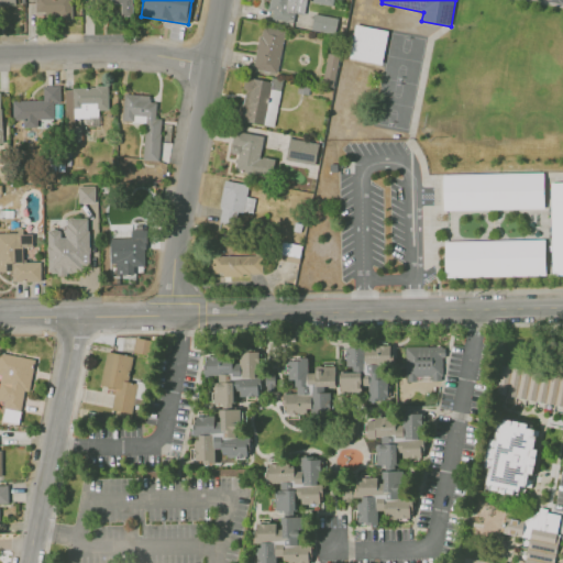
[(311,30),(334,34),(338,18),(315,13),(311,30)]
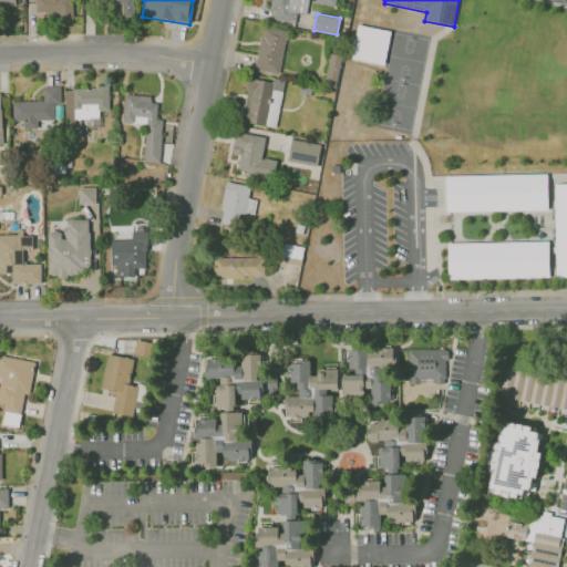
[(359,24),(391,31),(384,65),(352,60),(359,24)]
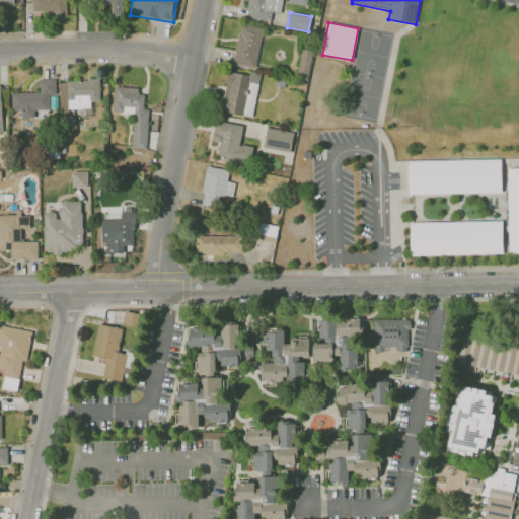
[(233,63),(255,67),(263,28),(240,23),(233,63)]
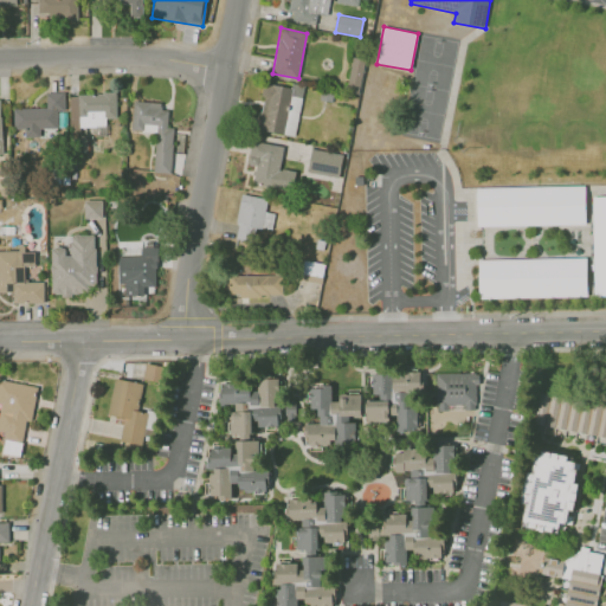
[(365,59),(353,57),(347,84),(360,86),(365,59)]
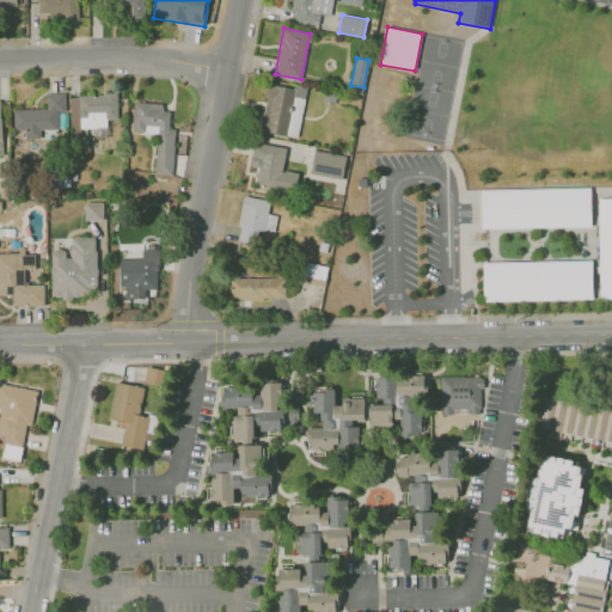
[(298,138),(306,87),(294,85),(294,89),(268,84),(259,132),(298,138)]
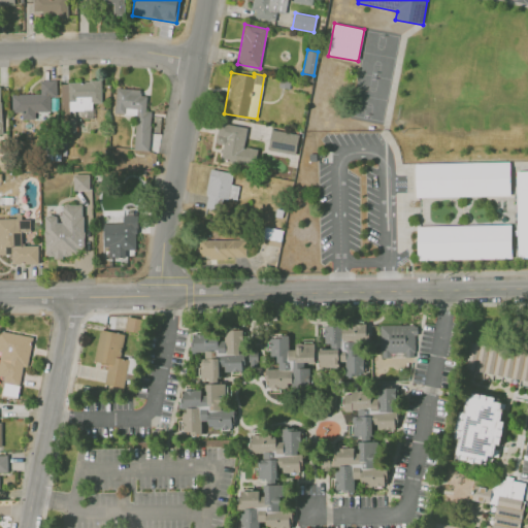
[(50,120),(50,110),(57,110),(57,80),(40,80),(40,94),(11,95),(12,112),(22,111),(22,121),(50,120)]
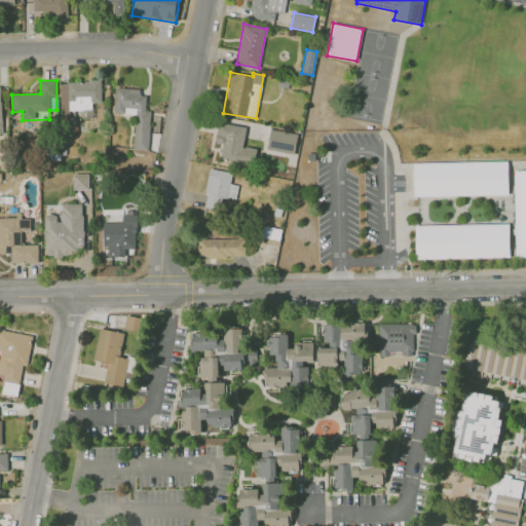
[(60,82),(61,111),(80,111),(81,118),(92,118),(92,103),(101,103),(101,81),(60,82)]
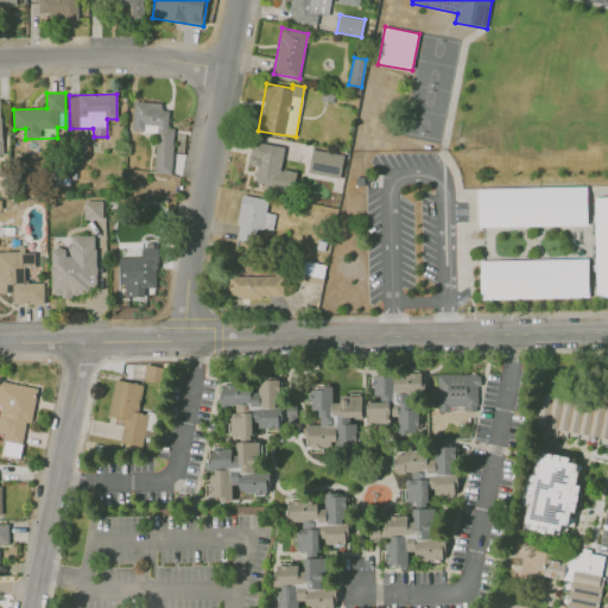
[(171,173),(173,127),(169,127),(169,105),(133,102),(132,132),(156,132),(154,172),(171,173)]
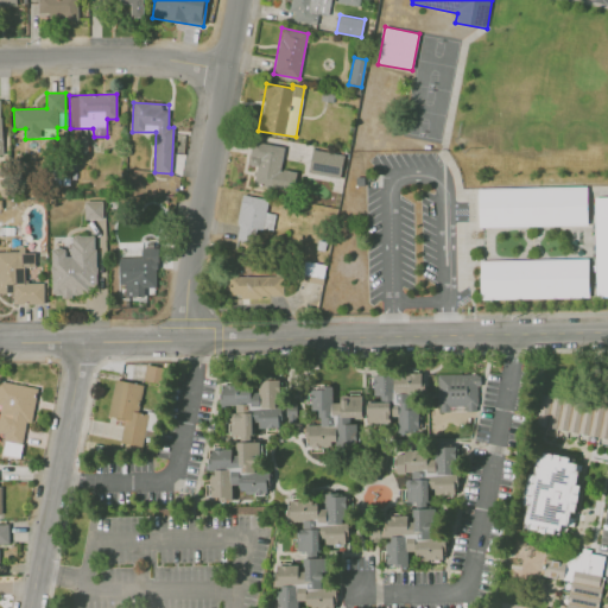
[(297,171),(280,169),(284,146),(252,141),(248,165),(255,166),(253,184),(293,190),(297,171)]
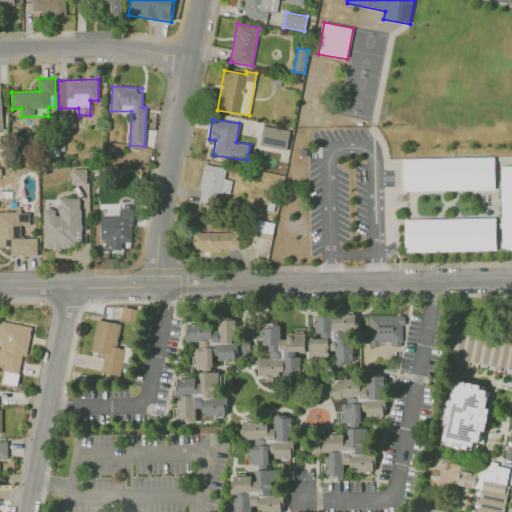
[(289,130),(263,125),(259,145),(286,150),(289,130)]
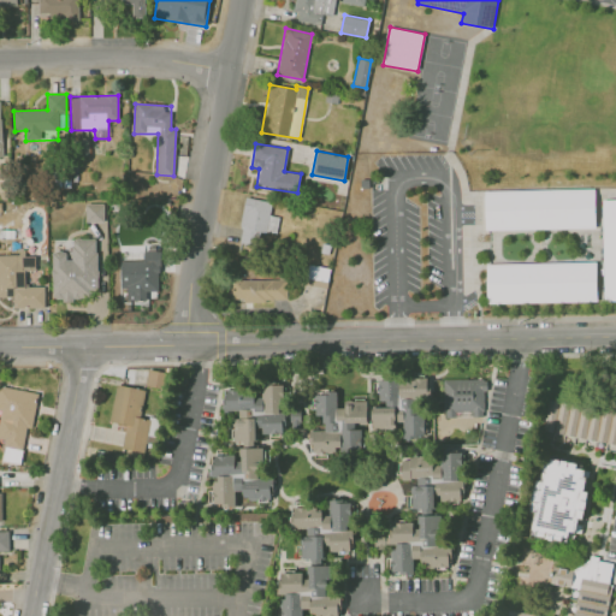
[(486,191),(594,190),(596,230),(486,231),(486,191)]
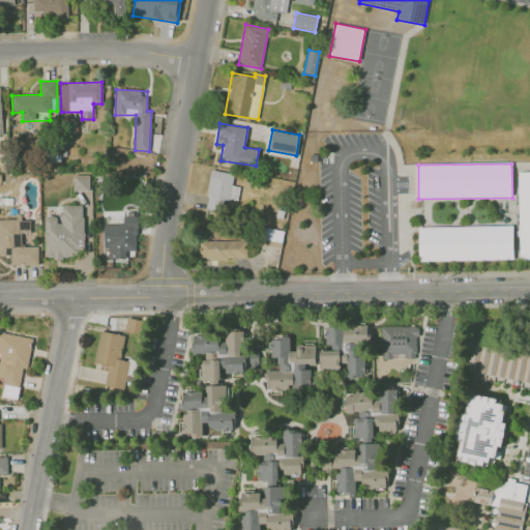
[(234,173),(211,170),(205,208),(222,211),(224,198),(237,200),(240,186),(232,184),(234,173)]
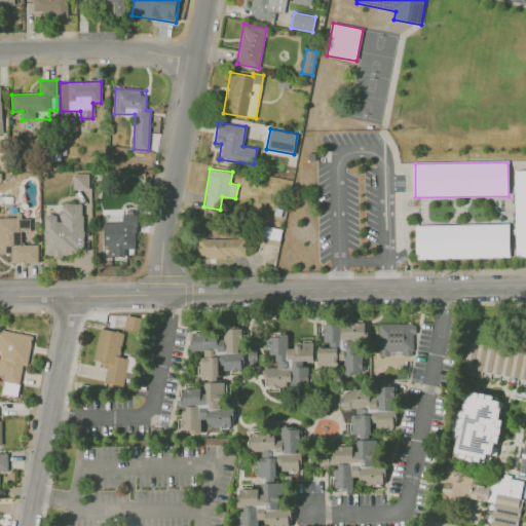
[(515,172),(525,171),(525,256),(517,257),(515,172)]
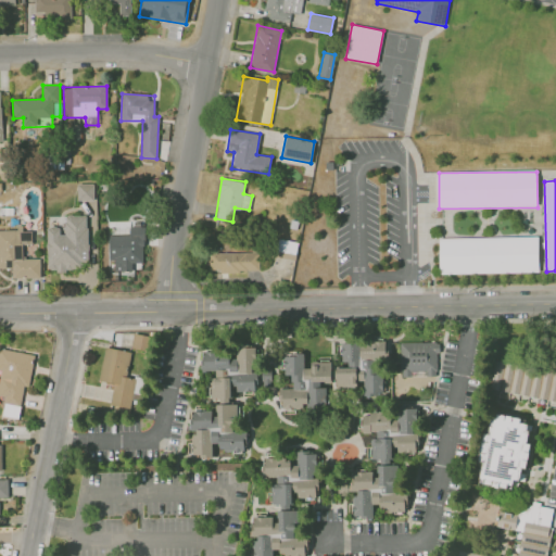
[(93,184),(77,184),(78,200),(93,200),(93,184)]
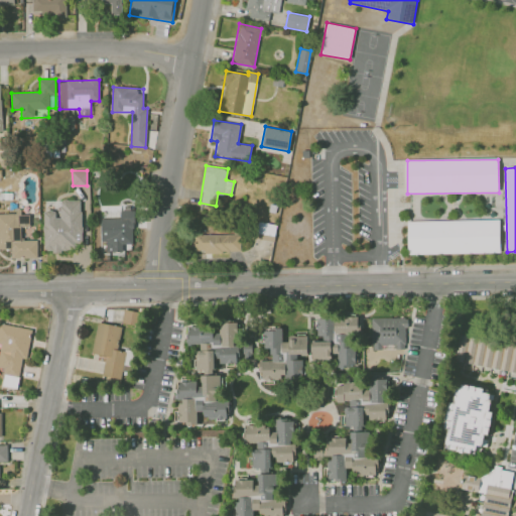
[(81,200),(58,200),(58,211),(43,211),(43,250),(82,249),(81,200)]
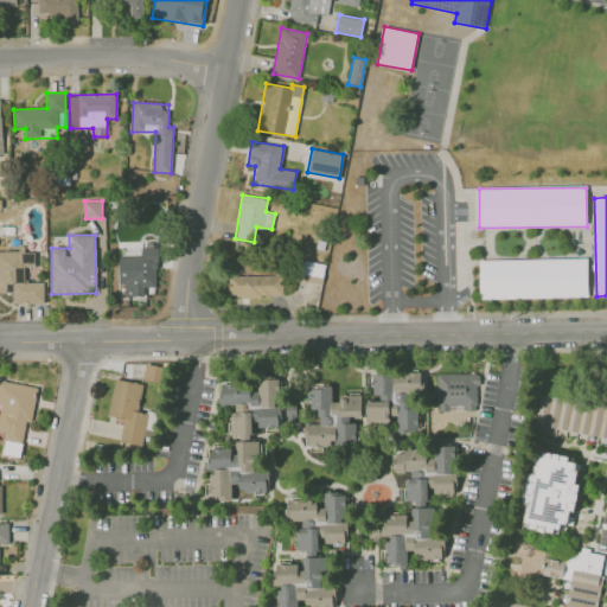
[(119,257),(120,296),(145,295),(145,287),(158,287),(155,247),(141,248),(141,256),(119,257)]
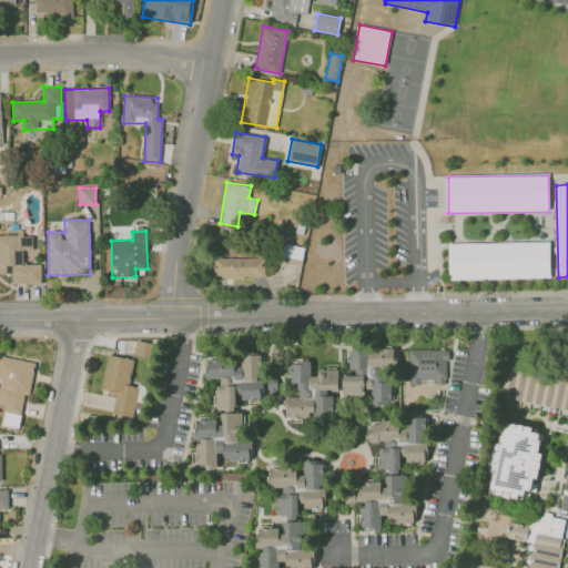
[(12,284),(41,284),(41,264),(23,264),(22,250),(32,250),(32,235),(0,235),(0,274),(11,274),(12,284)]
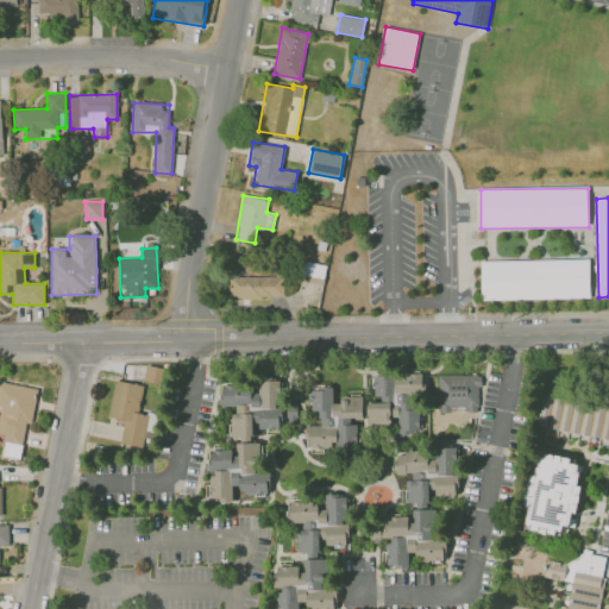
[(482,261),(589,259),(589,301),(482,302),(482,261)]
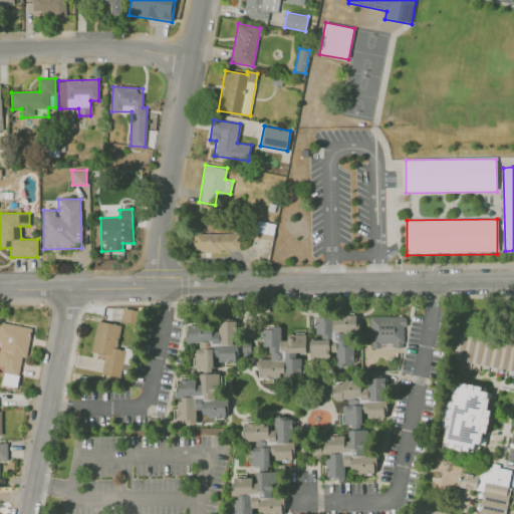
[(239,250),(239,233),(195,234),(195,251),(239,250)]
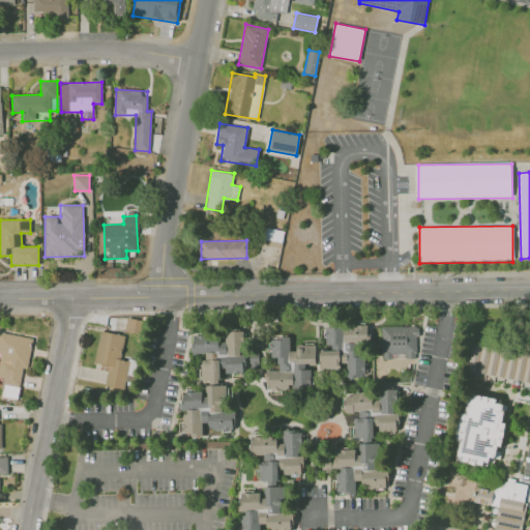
[(125,331),(141,334),(143,320),(127,318),(125,331)]
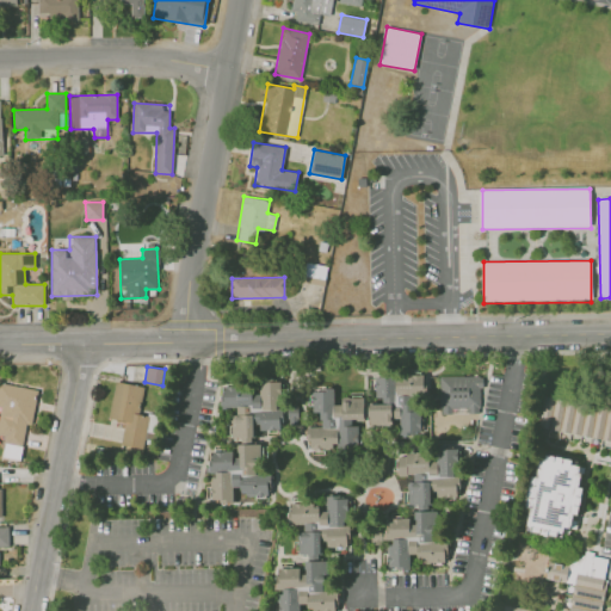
[(375,377),(375,401),(369,401),(369,426),(395,426),(395,434),(418,434),(418,396),(424,396),(424,376),(375,377)]
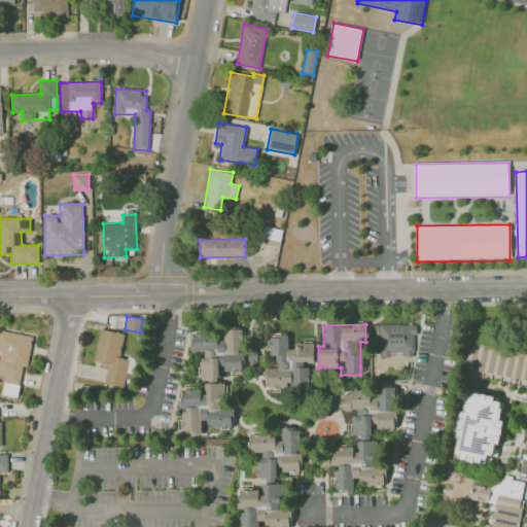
[(379,325),(379,355),(402,354),(402,356),(415,356),(415,324),(379,325)]
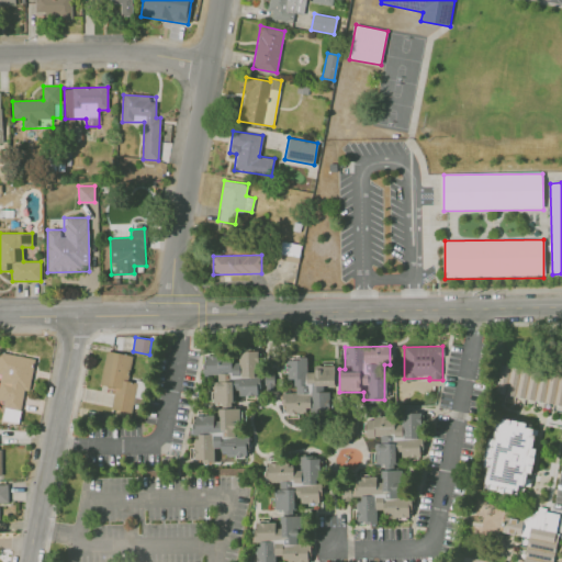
[(205,355),(204,377),(214,377),(214,405),(233,405),(234,395),(259,396),(260,390),(273,391),(273,373),(258,373),(258,350),(235,350),(235,355),(205,355)]
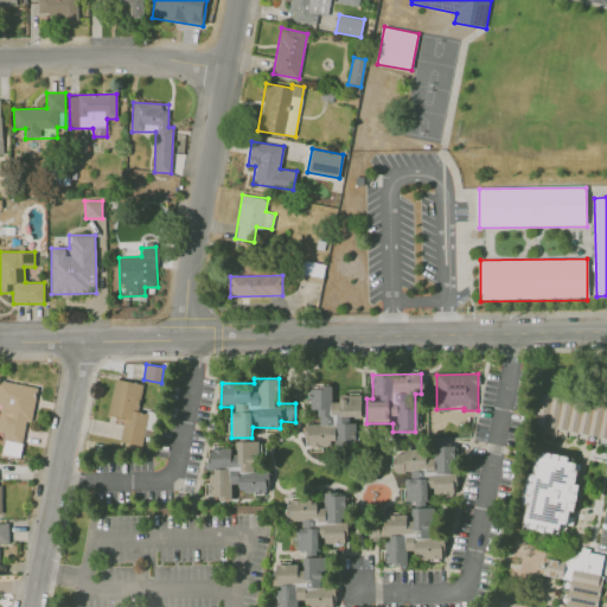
[(108,416),(123,419),(120,445),(142,448),(144,440),(153,441),(157,414),(139,410),(142,383),(114,379),(108,416)]
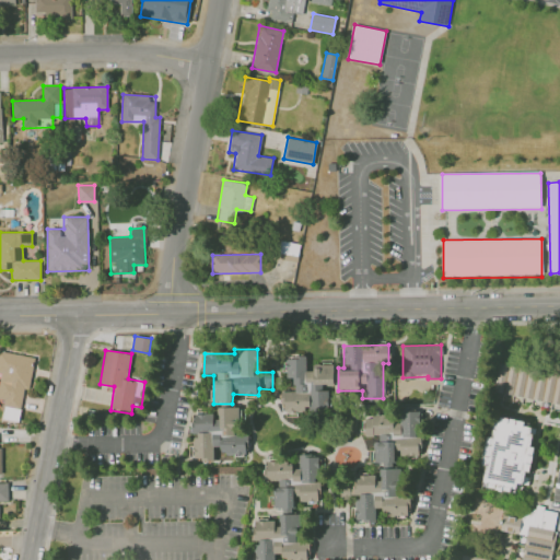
[(19,421),(24,388),(28,389),(35,358),(0,351),(0,372),(0,373),(0,374),(0,397),(6,398),(1,418),(19,421)]
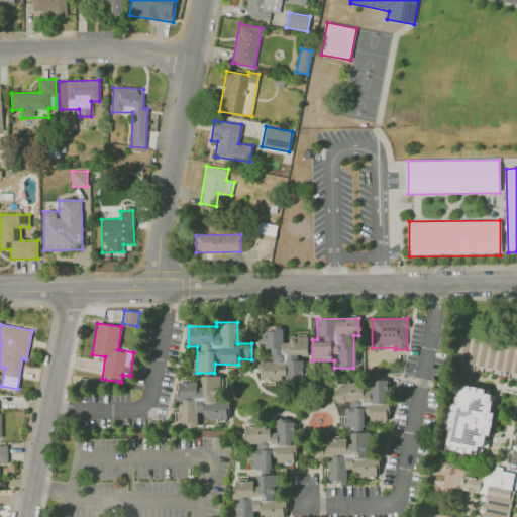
[(307,337),(283,338),(282,328),(265,329),(265,348),(271,348),(271,362),(261,362),(261,380),(284,379),(284,381),(303,380),(302,356),(308,356),(307,337)]
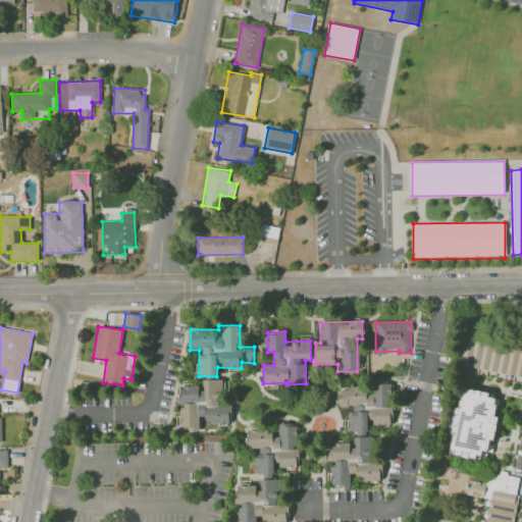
[(178,385),(179,406),(178,406),(179,428),(199,427),(199,418),(209,418),(209,425),(229,424),(229,405),(218,405),(217,393),(222,392),(222,379),(201,379),(201,385),(178,385)]
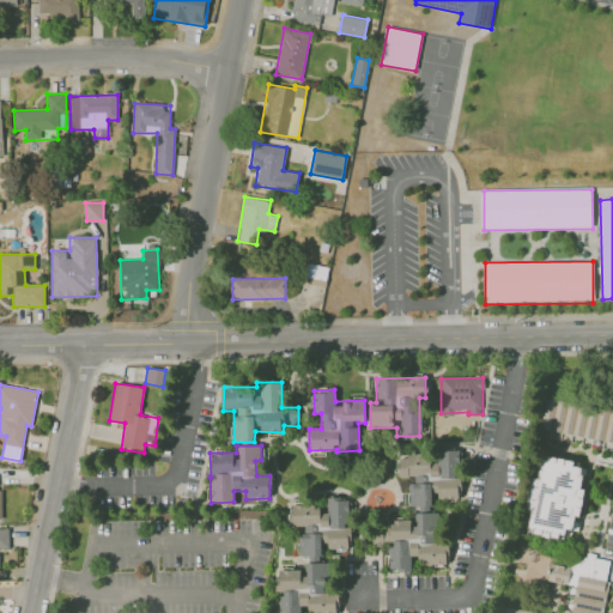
[(384,521),(386,540),(388,540),(388,571),(414,570),(414,565),(447,565),(447,544),(438,544),(438,511),(431,513),(431,499),(460,499),(460,478),(459,448),(438,448),(438,455),(399,456),(399,477),(411,477),(412,521),(384,521)]
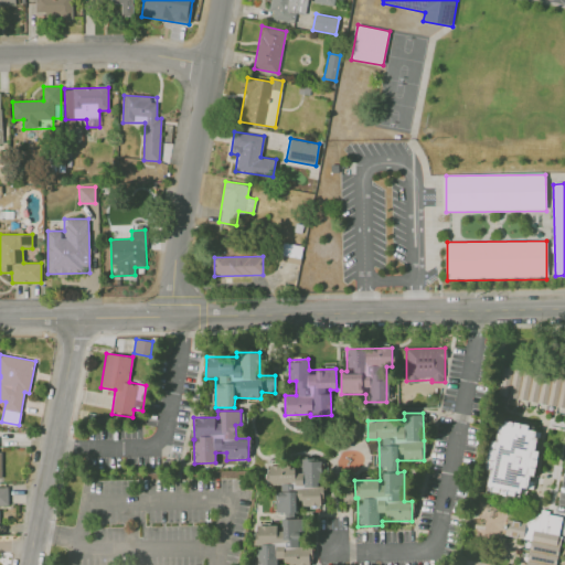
[(530,425),(499,419),(496,440),(490,439),(486,469),(491,469),(488,491),(525,498),(530,476),(534,477),(539,450),(535,450),(539,432),(529,430),(530,425)]
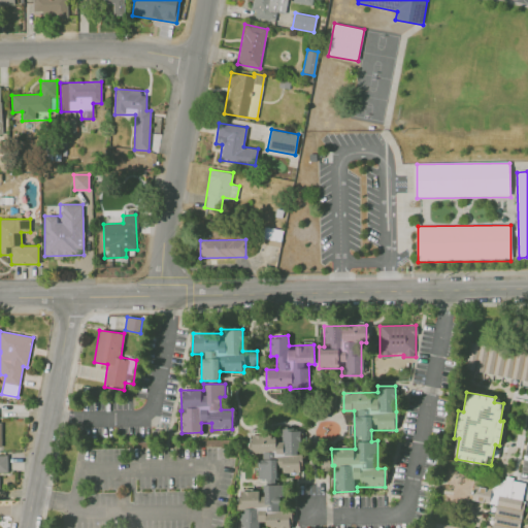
[(252,435),(251,453),(264,453),(264,460),(259,460),(258,479),(277,480),(277,472),(301,473),(302,454),(299,454),(300,429),(283,428),(282,436),(252,435)]
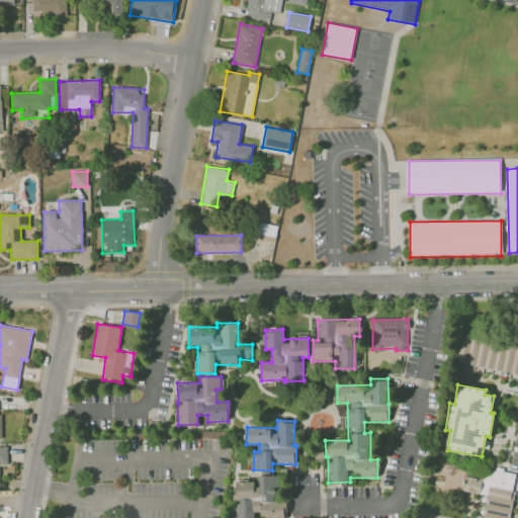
[(508,517),(516,472),(495,468),(494,479),(464,475),(461,491),(486,495),(481,517),(508,517)]
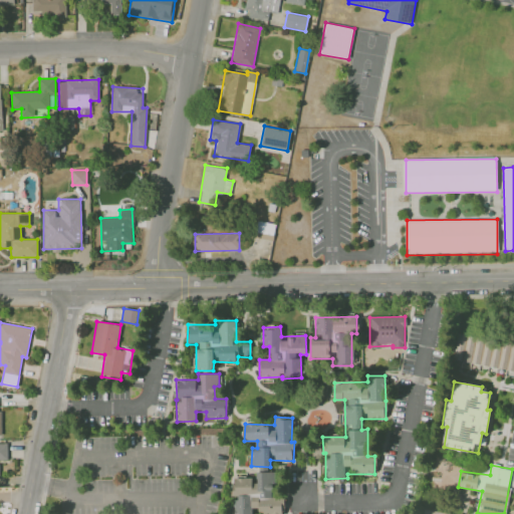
[(234,513),(252,513),(252,508),(260,508),(259,513),(282,513),(282,497),(274,497),(273,472),(254,472),(255,477),(232,478),(234,513)]
